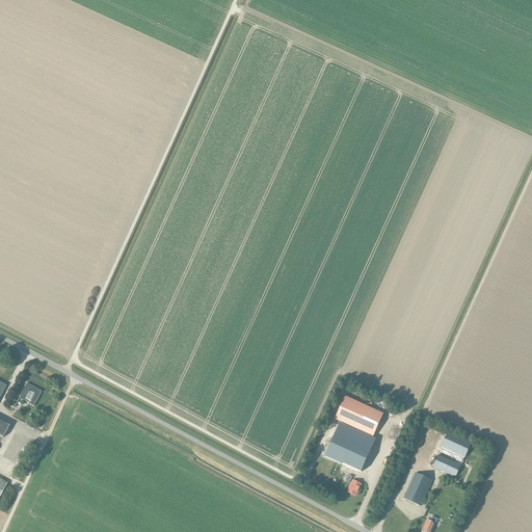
[(27,383),(19,399),(24,401),(29,403),(29,404),(34,407),(42,392),(27,383)]
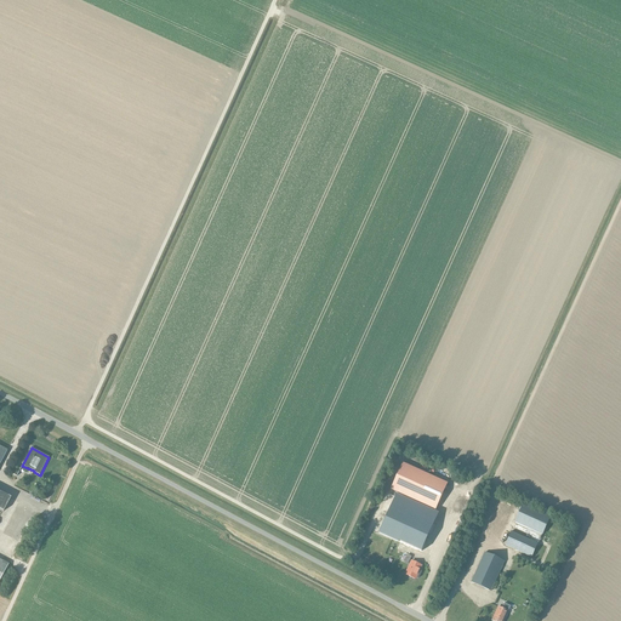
[(436,510),(448,484),(403,463),(391,490),(436,510)]
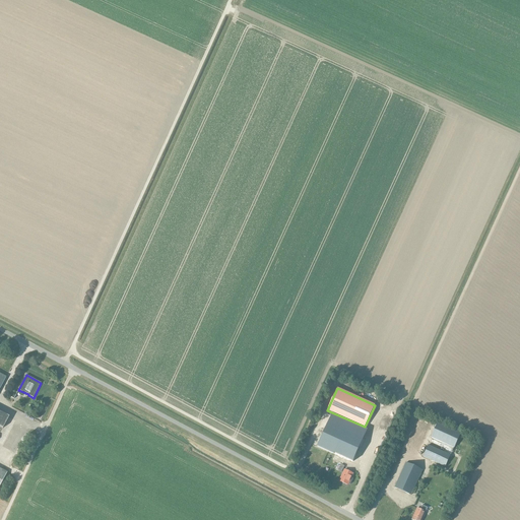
[(0,427),(3,429),(9,417),(0,412),(0,427)]
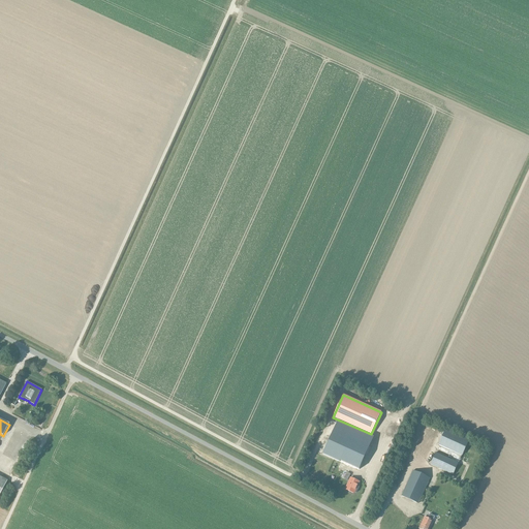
[(369,447),(334,431),(323,454),(359,470),(369,447)]
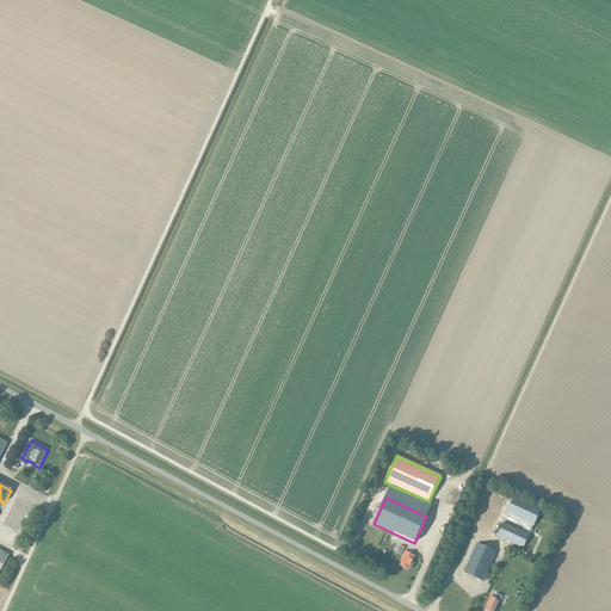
[(541,510),(514,498),(507,514),(534,526),(541,510)]
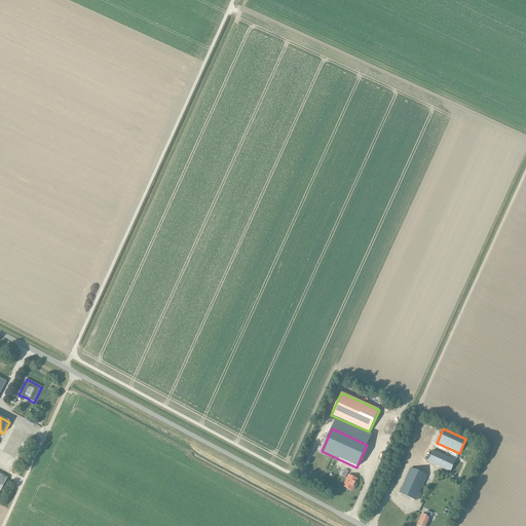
[(455,460),(459,453),(437,443),(433,450),(455,460)]
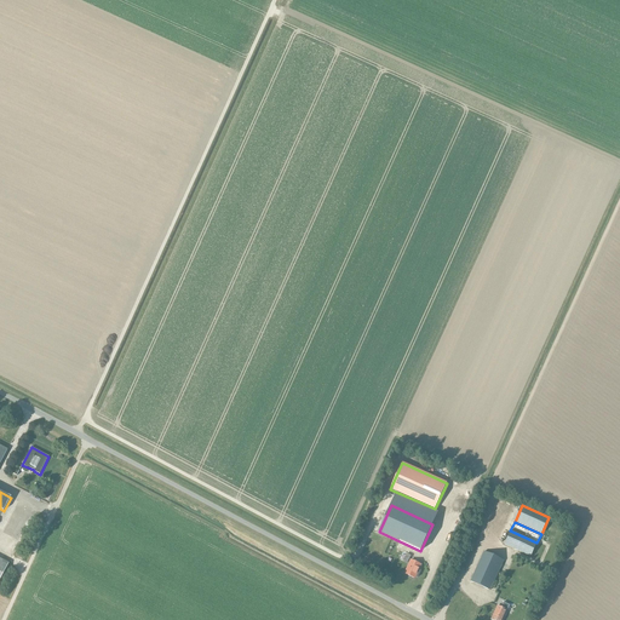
[(537,543),(510,530),(504,545),(530,557),(537,543)]
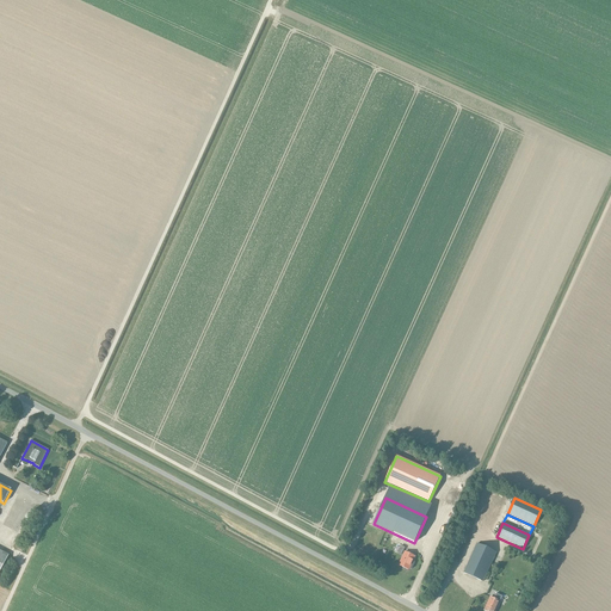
[(482,582),(497,553),(476,544),(463,573),(482,582)]
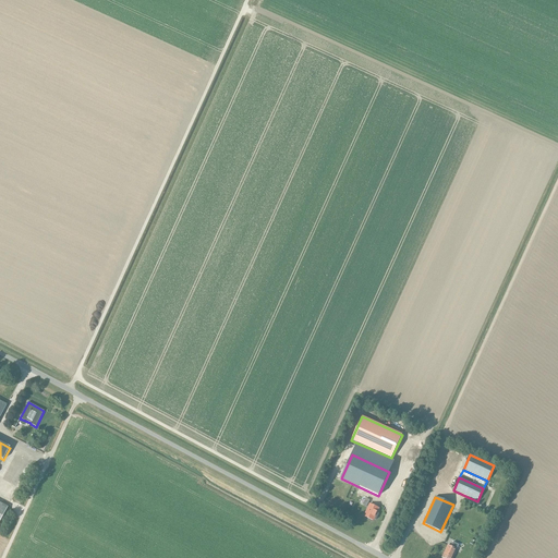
[(379,509),(370,505),(364,517),(373,521),(374,520),(376,521),(377,520),(379,514),(379,513),(377,512),(379,509)]
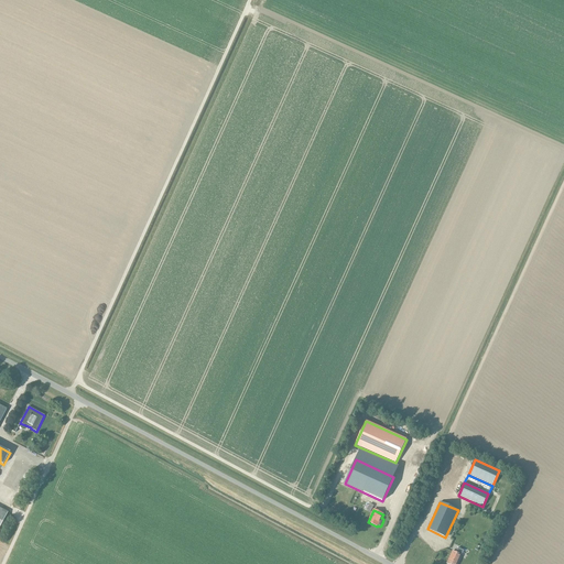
[(462,555),(464,551),(457,548),(455,553),(453,552),(446,563),(447,563),(457,563),(462,555)]
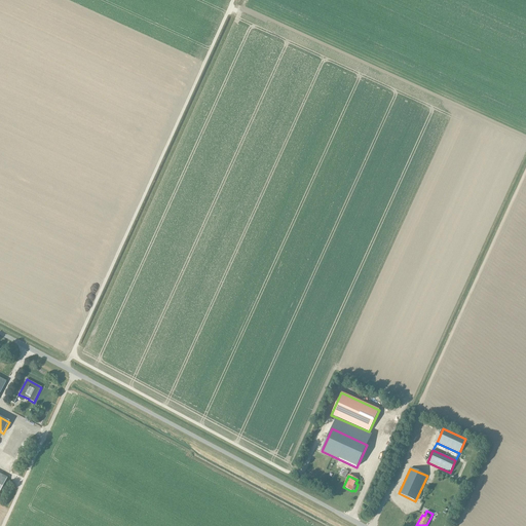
All buildings are outlined.
